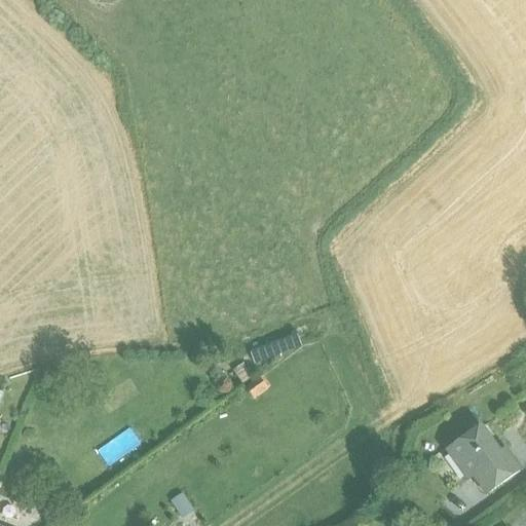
[(296,336),(250,354),(253,364),(300,345),(296,336)]
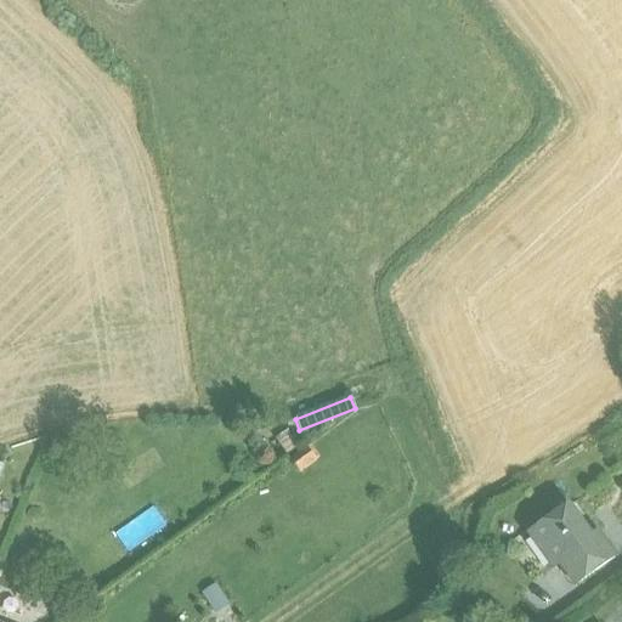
[(287,454),(298,447),(288,431),(276,440),(287,454)]
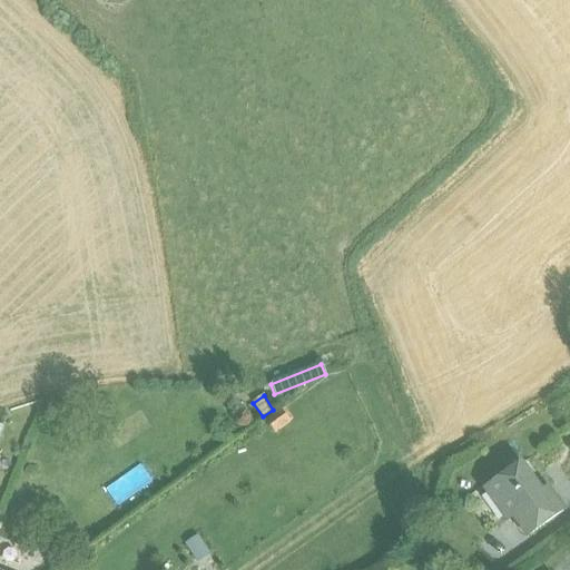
[(274,433),(290,422),(281,411),(266,422),(274,433)]
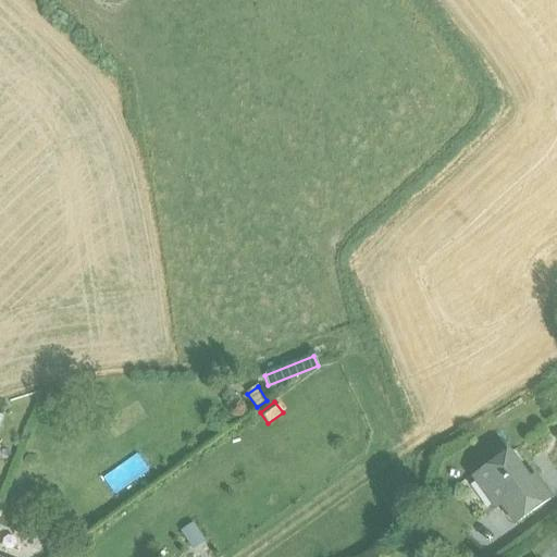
[(515,524),(549,500),(534,479),(529,483),(508,455),(474,479),(495,508),(500,505),(515,524)]
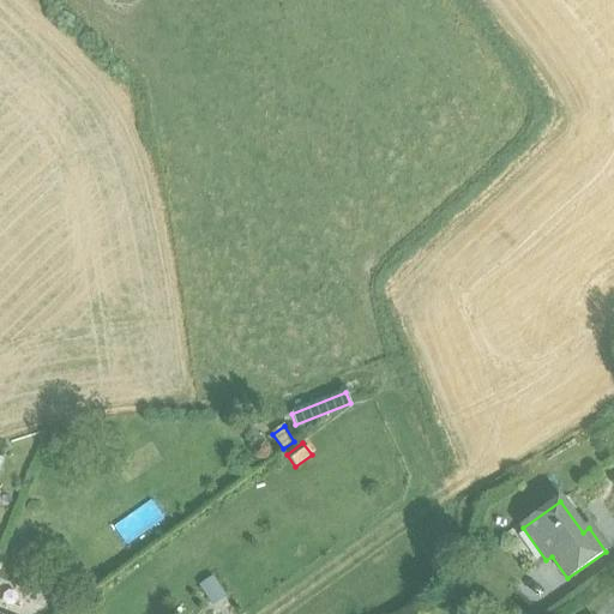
[(212,575),(199,583),(212,603),(226,595),(212,575)]
